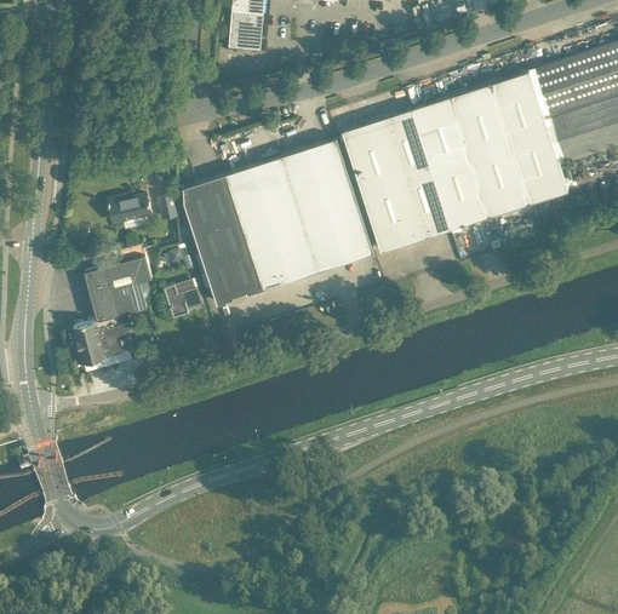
[(230,0),(230,16),(227,50),(259,53),(262,18),(263,0),(319,0),(320,0),(322,1),(324,1),(325,3),(327,3),(330,3),(331,3),(333,3),(335,3),(336,1),(338,1),(339,0),(352,0),(382,3),(381,0),(230,0)]
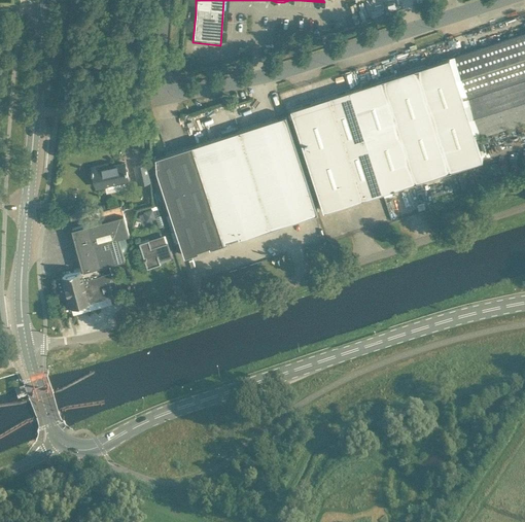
[(373,87),(349,94),(382,196),(481,164),(474,143),(474,142),(524,125),(524,36),(452,61),(373,87)]
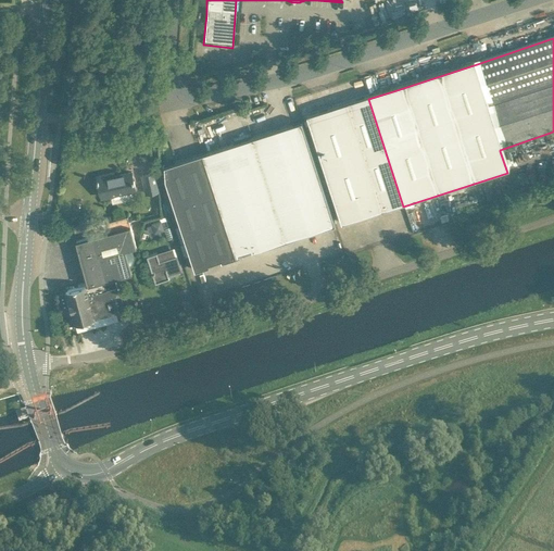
[(367,100),(305,120),(340,227),(402,208),(403,207),(368,99),(367,100)]
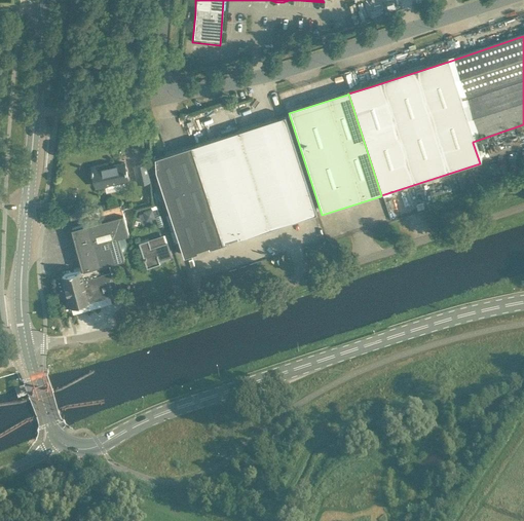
[(284,118),(154,160),(156,173),(184,259),(197,255),(196,252),(209,249),(210,251),(225,246),(225,244),(236,239),(237,242),(315,216),(284,118)]
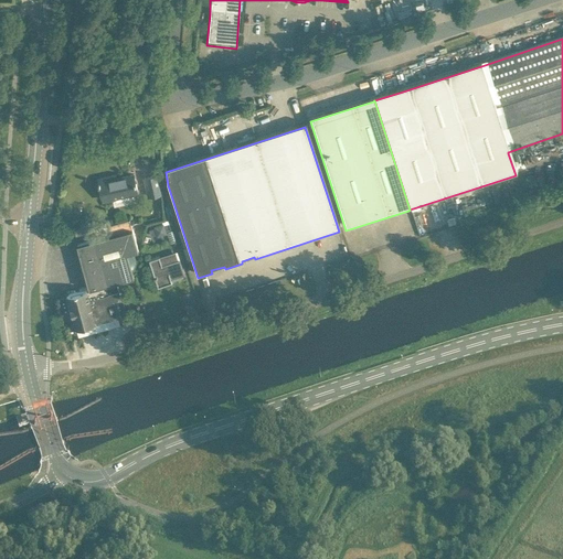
[(157,179),(141,182),(146,202),(161,197),(157,179)]
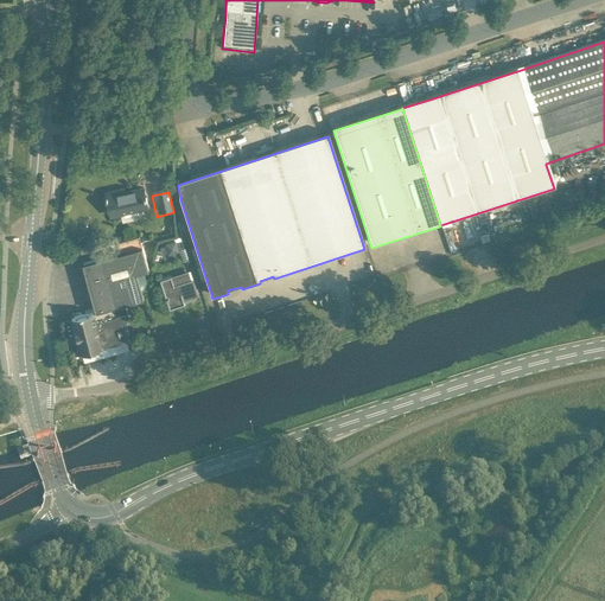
[(116,194),(104,198),(109,219),(119,217),(145,211),(146,211),(145,204),(142,193),(116,199),(116,194)]
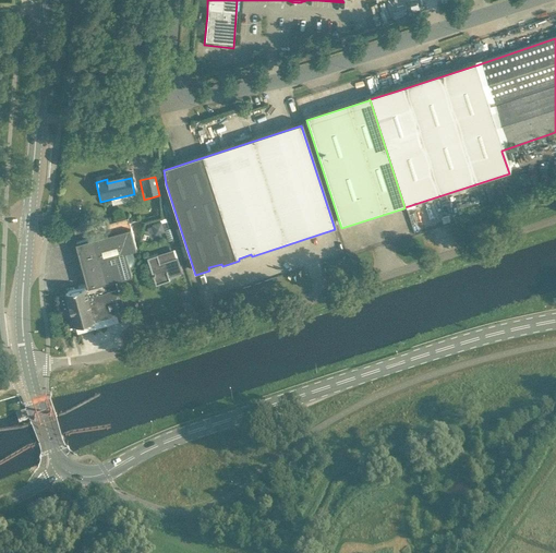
[(81,229),(71,232),(72,238),(81,236),(87,233),(89,242),(75,247),(81,267),(124,255),(135,252),(130,231),(127,221),(107,227),(106,223),(86,228),(81,229)]
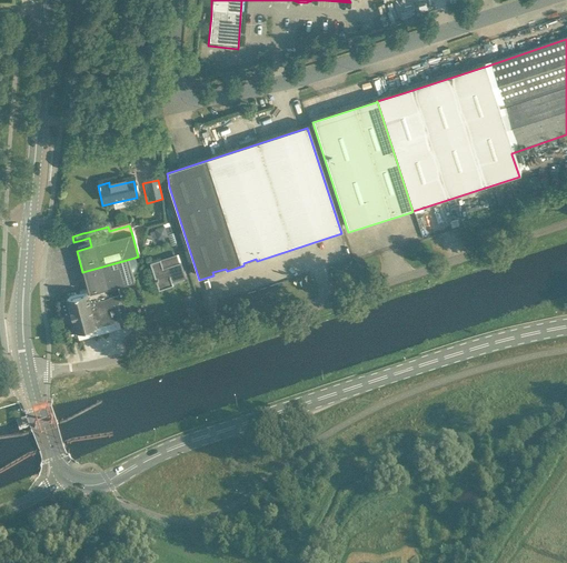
[(152,235),(148,237),(150,242),(153,241),(155,243),(165,240),(165,238),(169,237),(167,231),(162,232),(162,231),(151,234),(152,235)]
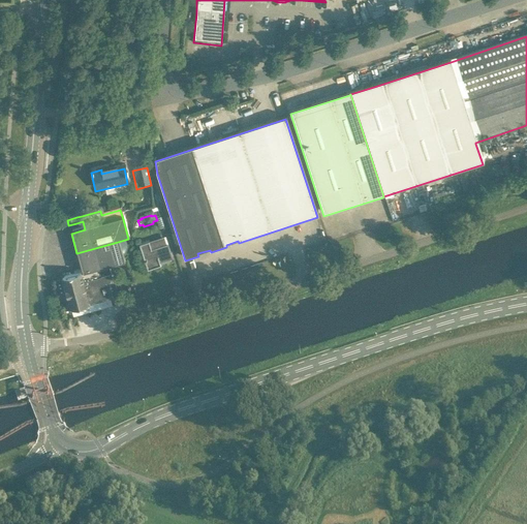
[(148,245),(138,248),(144,264),(144,266),(145,266),(147,273),(160,269),(159,266),(172,262),(167,247),(164,239),(148,245)]
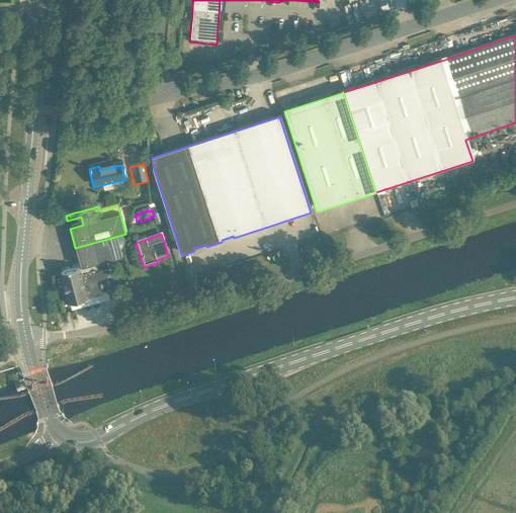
[(115,237),(75,248),(80,266),(81,270),(105,263),(121,258),(115,237)]
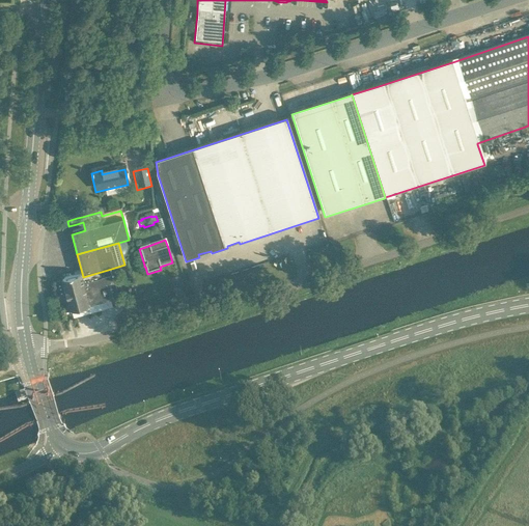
[(74,279),(61,282),(71,314),(112,303),(109,293),(107,285),(112,284),(108,270),(83,277),(82,273),(73,276),(74,279)]
